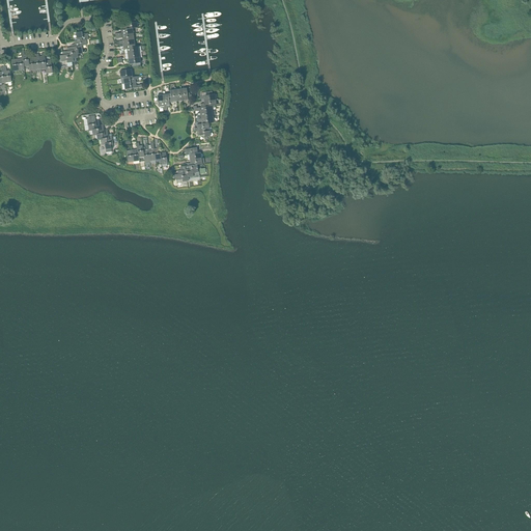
[(129,24),(124,24),(126,29),(132,28),(137,28),(137,22),(136,23),(135,20),(132,21),(128,21),(129,24)]
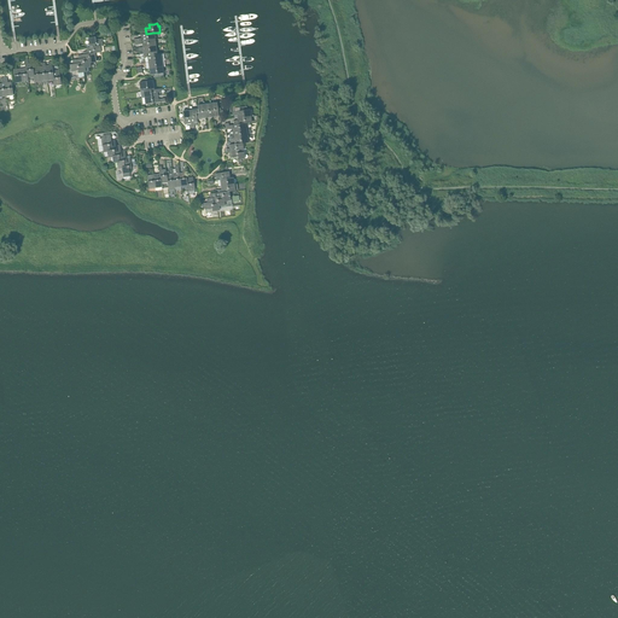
[(92,39),(88,39),(89,46),(103,44),(101,40),(95,41),(95,38),(94,35),(91,36),(92,39)]
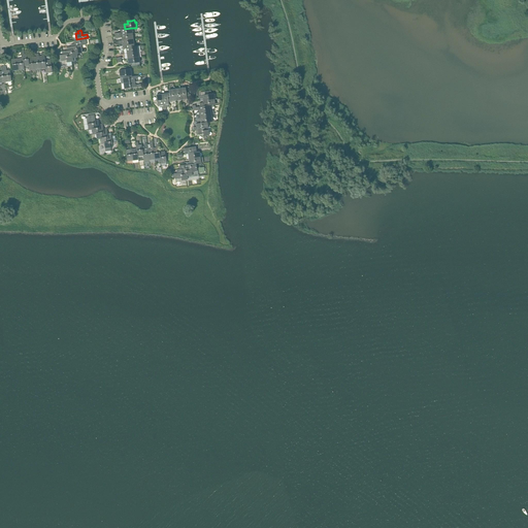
[(71,47),(66,47),(67,52),(71,51),(71,53),(77,53),(77,55),(83,54),(81,47),(81,46),(87,45),(86,42),(74,44),(71,44),(71,47)]
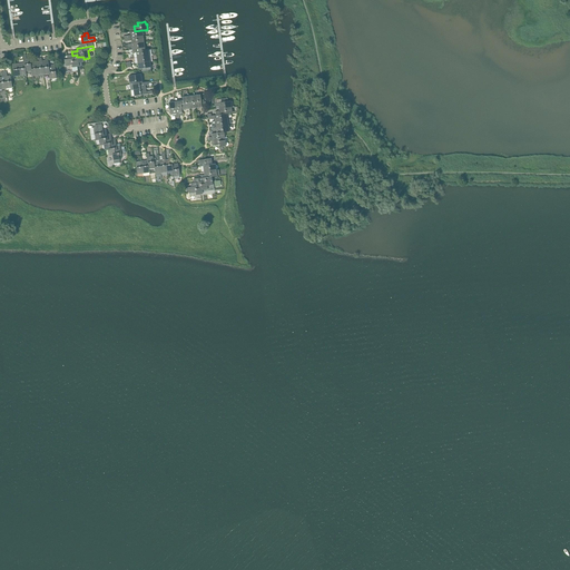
[(145,48),(131,50),(133,53),(136,53),(136,58),(149,57),(148,50),(145,50),(145,48)]
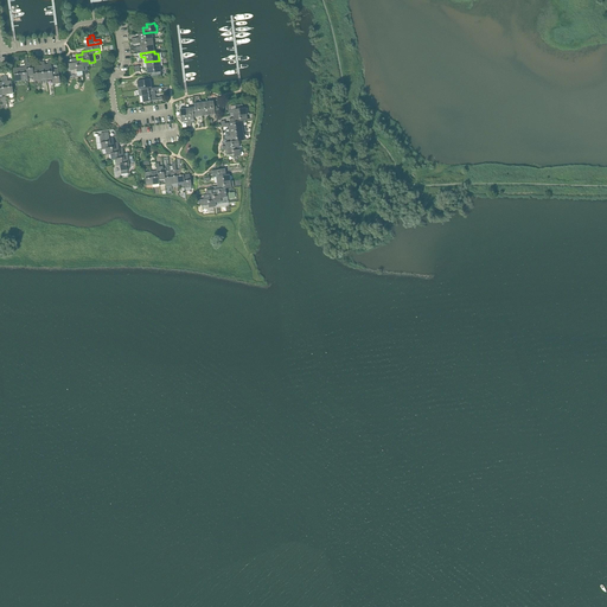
[(159,61),(145,62),(146,65),(146,70),(160,68),(159,64),(159,61)]
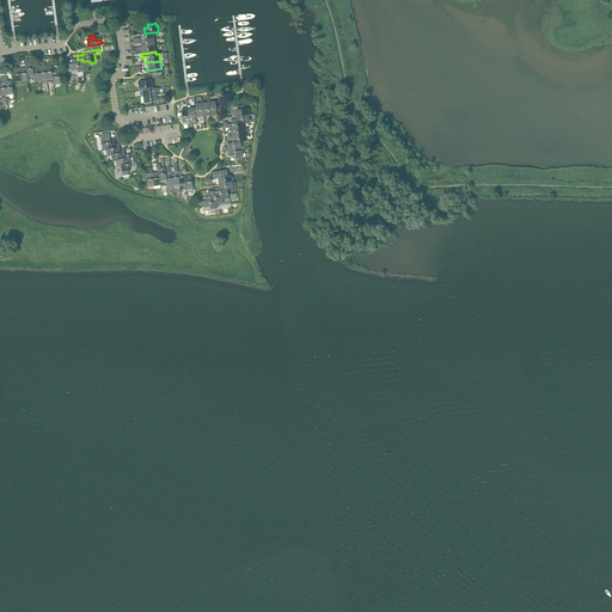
[(72,65),(67,65),(67,69),(69,69),(69,72),(77,71),(78,77),(83,77),(83,72),(89,72),(87,67),(84,68),(84,66),(78,66),(78,63),(72,65)]
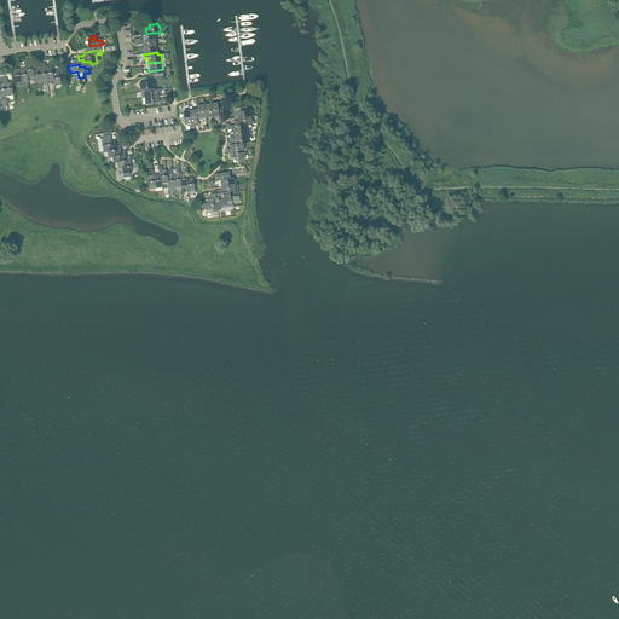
[(19,70),(13,70),(13,76),(15,84),(22,84),(28,82),(28,79),(27,69),(19,70)]
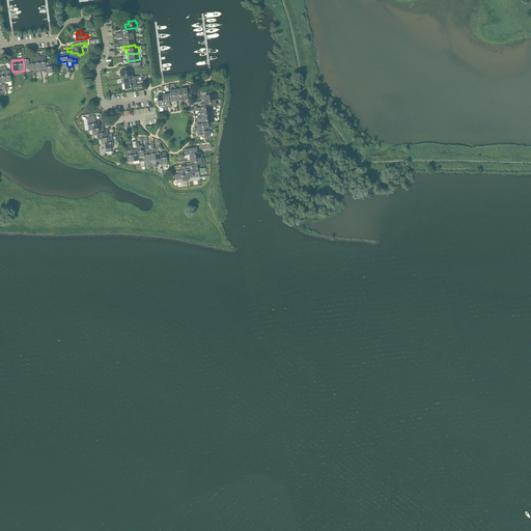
[(51,62),(46,62),(47,70),(47,75),(53,74),(52,68),(54,68),(54,65),(51,65),(51,62)]
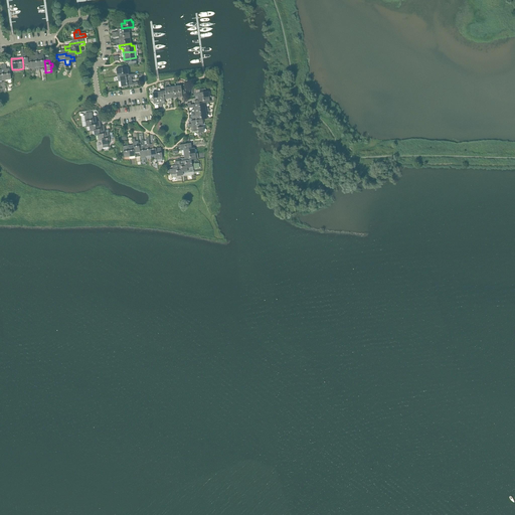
[(122,70),(116,71),(117,76),(129,75),(128,73),(127,67),(125,68),(124,65),(121,66),(122,68),(122,70)]
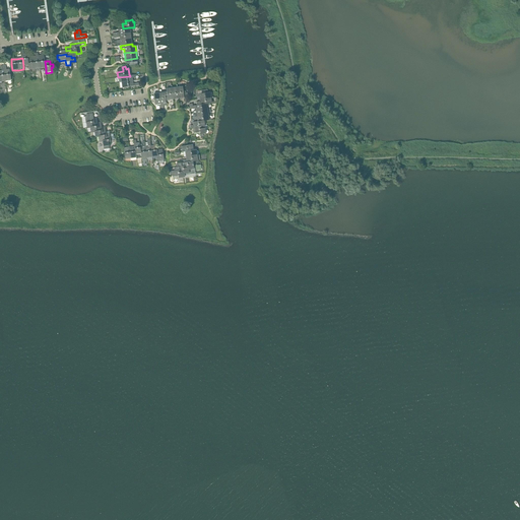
[(167,92),(165,92),(166,101),(172,100),(173,100),(172,88),(170,88),(166,89),(167,92)]
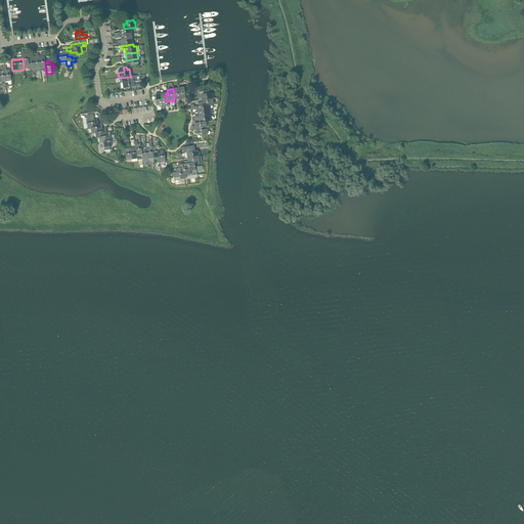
[(203,94),(197,95),(198,98),(201,97),(201,99),(201,101),(213,99),(212,93),(209,94),(209,90),(203,91),(203,94)]
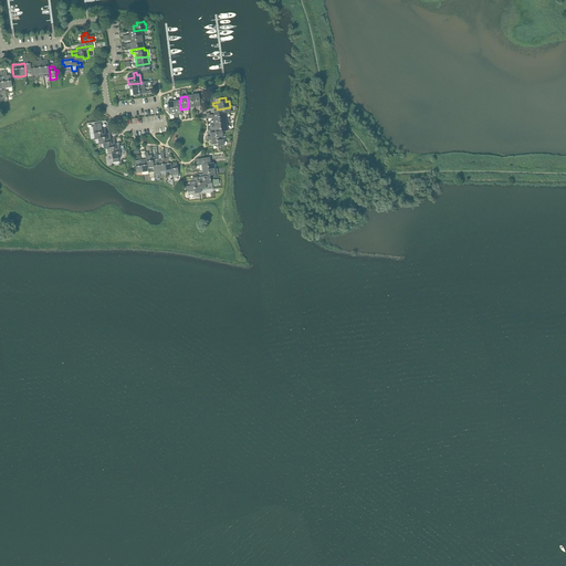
[(168,108),(166,108),(166,112),(168,112),(169,115),(175,114),(173,102),(167,102),(168,108)]
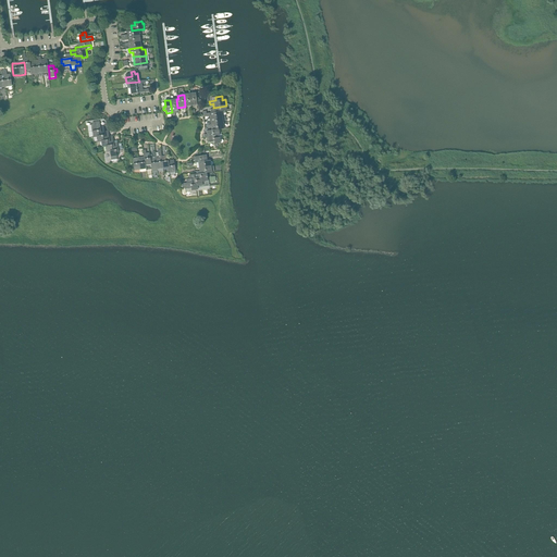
[(206,111),(201,112),(202,118),(209,116),(210,119),(207,120),(207,122),(210,122),(210,125),(223,123),(222,118),(221,112),(214,113),(206,114),(206,111)]
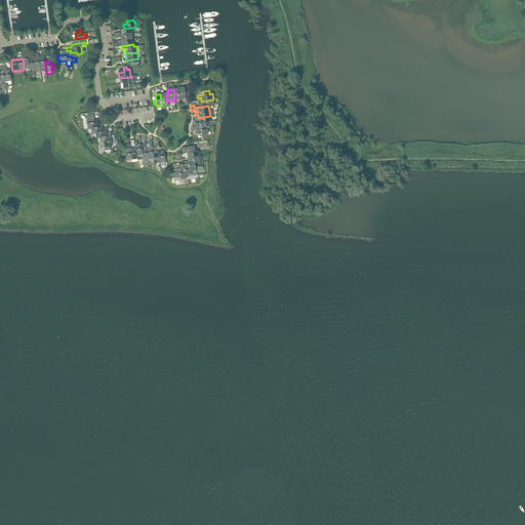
[(87,118),(86,118),(87,124),(87,130),(91,129),(92,129),(92,124),(95,124),(94,119),(93,114),(89,115),(87,115),(87,118)]
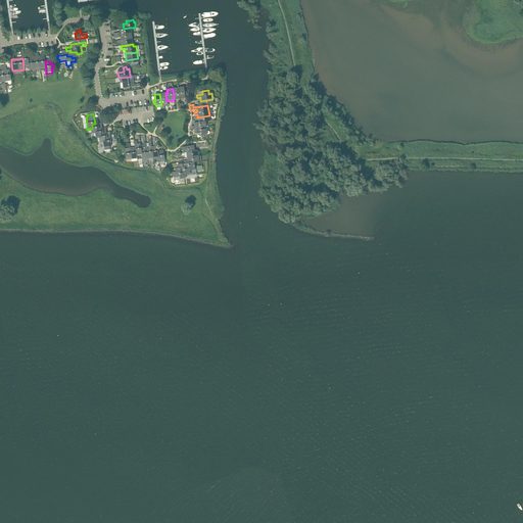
[(201,128),(194,129),(195,134),(200,134),(200,136),(201,136),(201,138),(204,138),(204,135),(207,135),(206,129),(202,130),(201,128)]
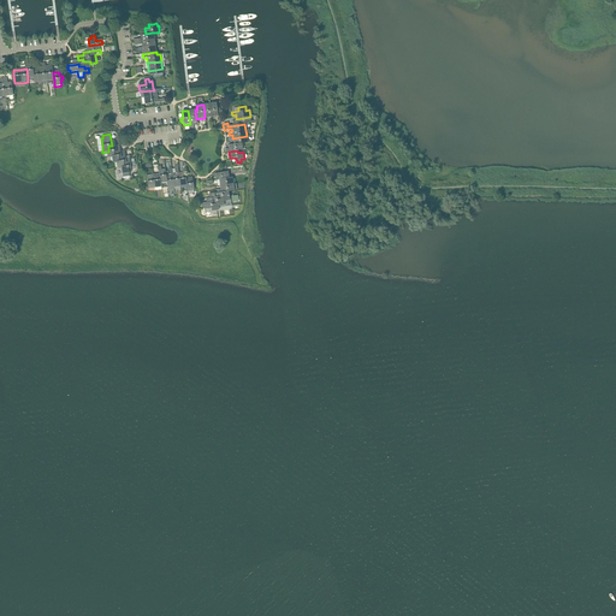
[(124,169),(122,169),(123,177),(130,176),(129,169),(131,169),(129,155),(125,157),(126,161),(123,163),(124,169)]
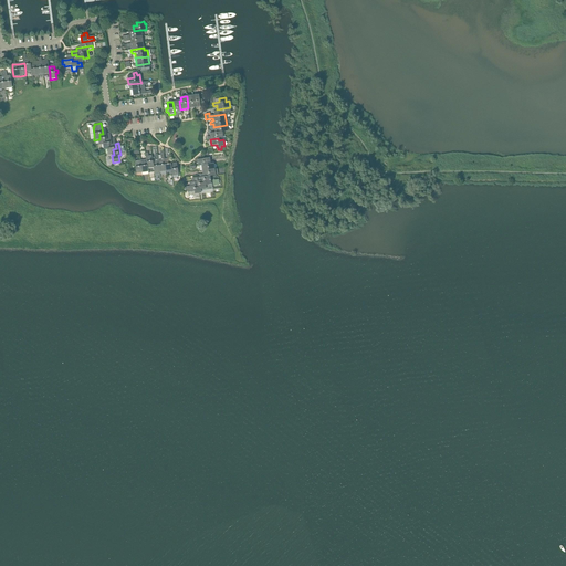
[(200,159),(197,159),(198,166),(201,165),(210,164),(209,158),(203,159),(203,156),(200,157),(200,159)]
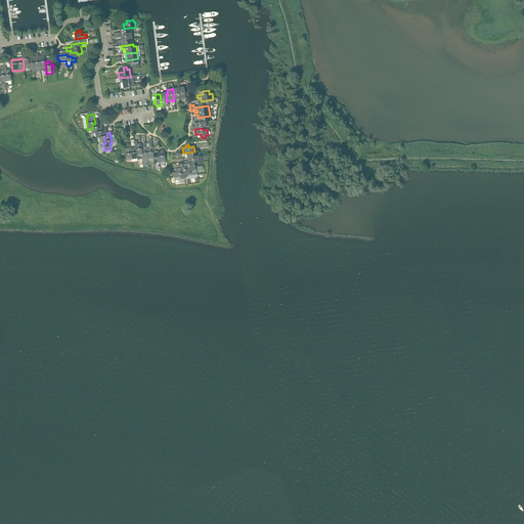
[(164,150),(158,151),(159,158),(160,163),(160,165),(165,165),(165,163),(165,162),(164,157),(167,157),(166,154),(164,154),(164,150)]
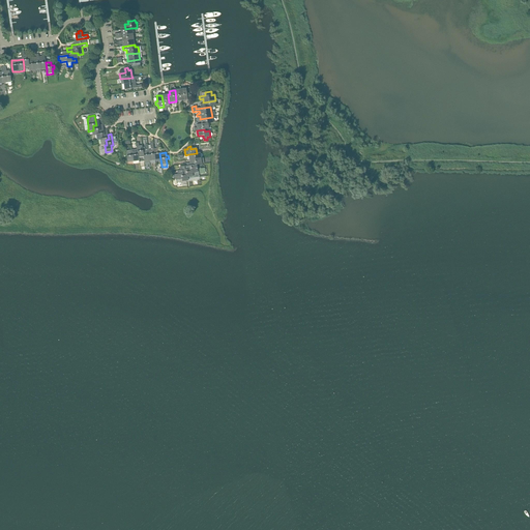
[(186,166),(181,167),(182,170),(186,170),(186,172),(189,172),(190,174),(193,173),(198,173),(197,167),(197,165),(186,166)]
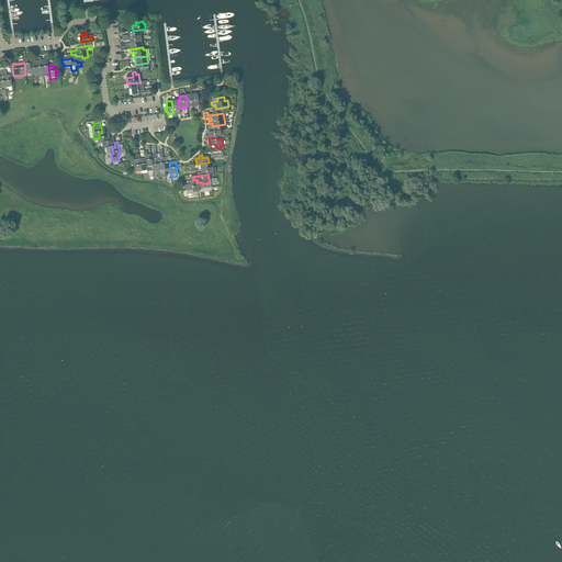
[(193,180),(188,181),(188,184),(193,184),(193,187),(197,187),(197,189),(199,188),(204,188),(204,183),(202,184),(201,182),(198,182),(198,180),(193,180)]
